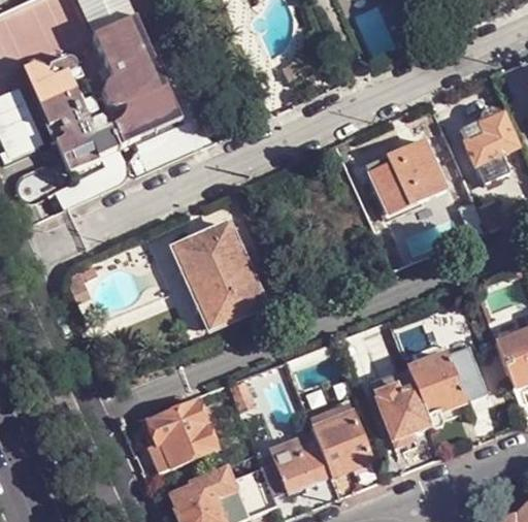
[(29,0),(0,11),(0,64),(71,35),(57,0),(29,0)]
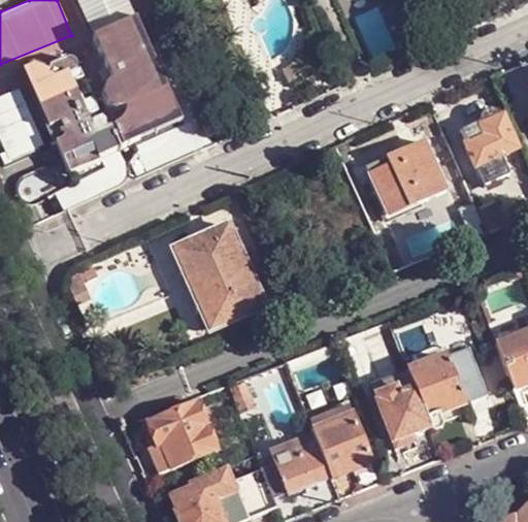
[(80,0),(112,74),(108,77),(105,83),(103,88),(104,92),(106,97),(110,101),(120,103),(125,101),(168,84),(129,0),(80,0)]
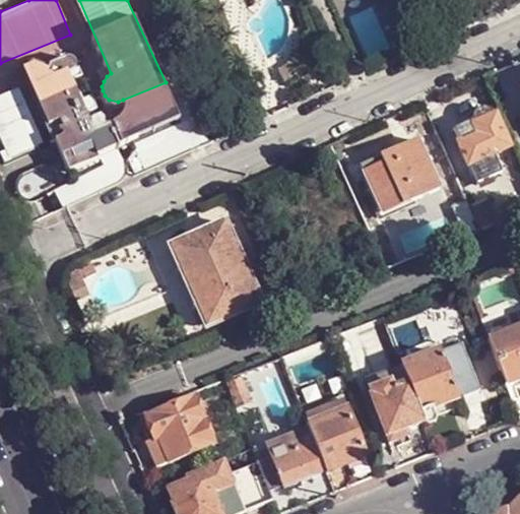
[(345,0),(349,11),(364,4),(362,0),(345,0)]
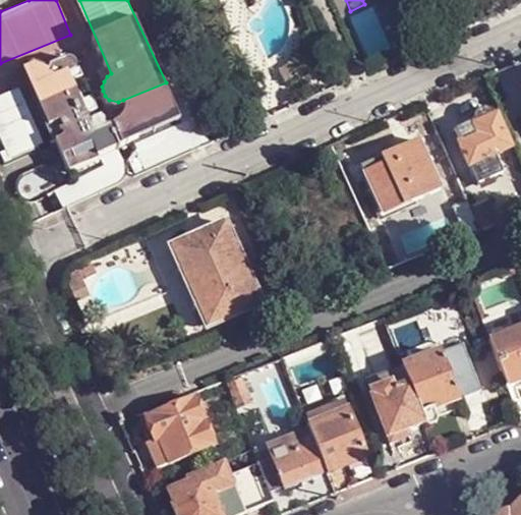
[(327,47),(334,62),(340,60),(333,44),(327,47)]
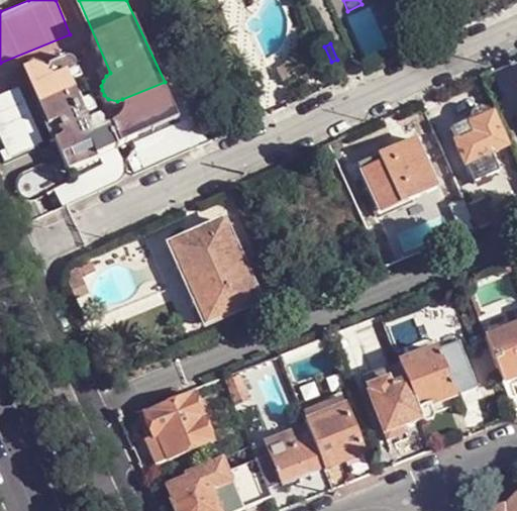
[(67,69),(73,66),(76,61),(75,56),(71,53),(66,53),(49,60),(46,71),(56,74),(67,69)]
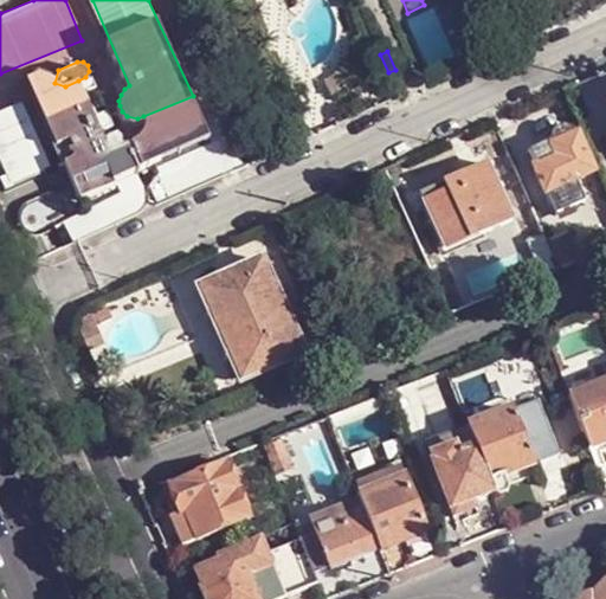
[(107,161),(107,141),(78,81),(65,87),(55,83),(58,70),(38,66),(20,75),(60,162),(64,160),(71,178),(107,161)]
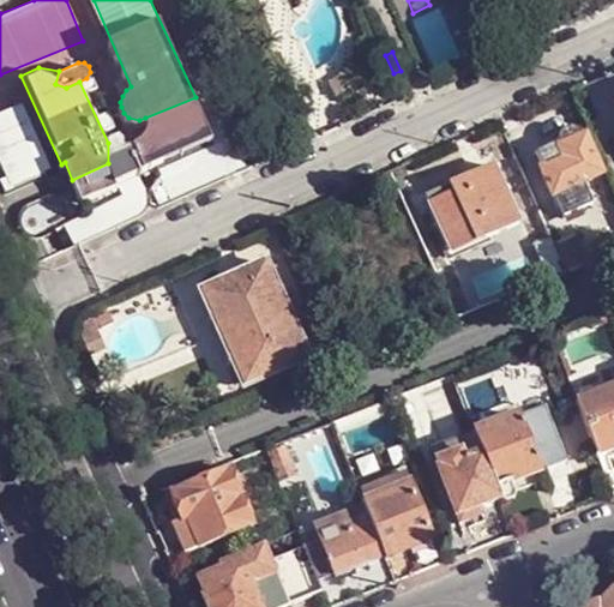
[(204,115),(196,97),(145,118),(148,124),(155,139),(204,115)]
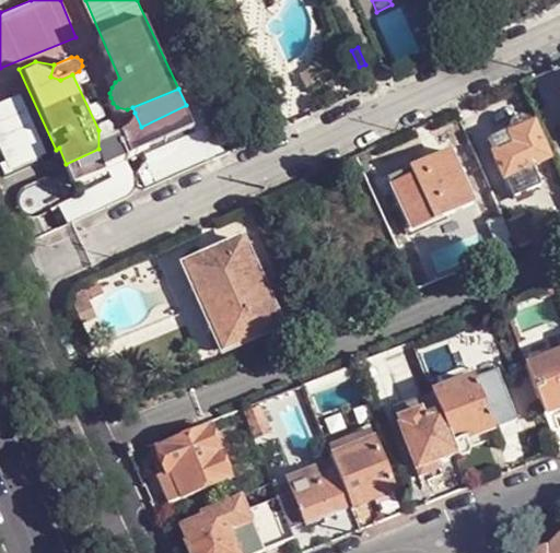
[(141,127),(135,113),(129,121),(121,128),(131,151),(193,122),(186,105),(141,127)]
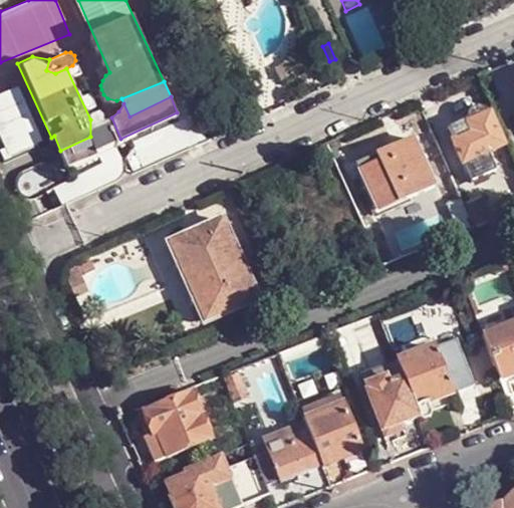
[(502,141),(488,109),(486,105),(480,102),(473,103),(468,107),(466,114),(467,116),(472,128),(454,136),(452,137),(462,160),(463,159),(487,148),(502,141)]
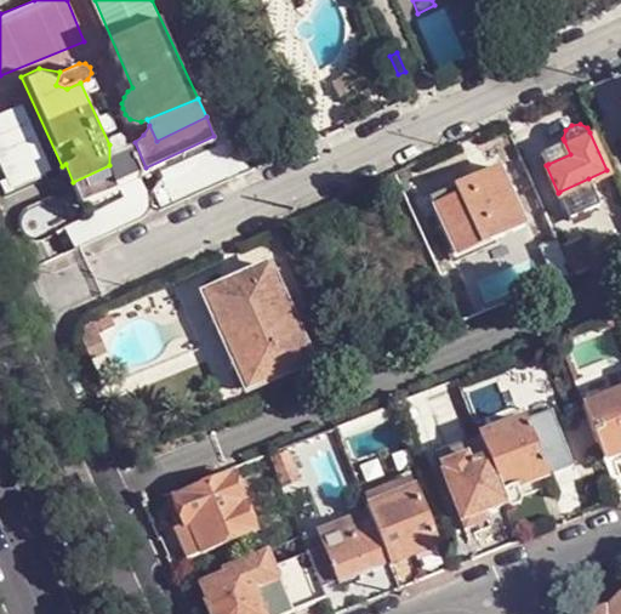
[(564,141),(563,138),(541,148),(548,164),(570,154),(564,141)]
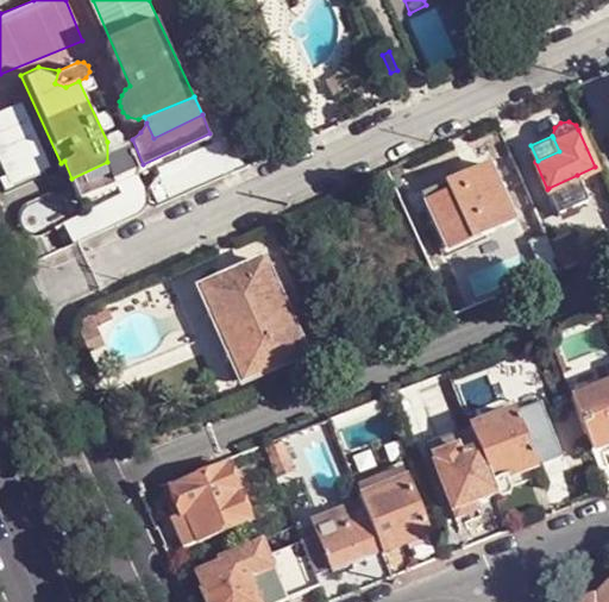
[(143,164),(132,139),(119,142),(107,142),(107,162),(114,176),(143,164)]
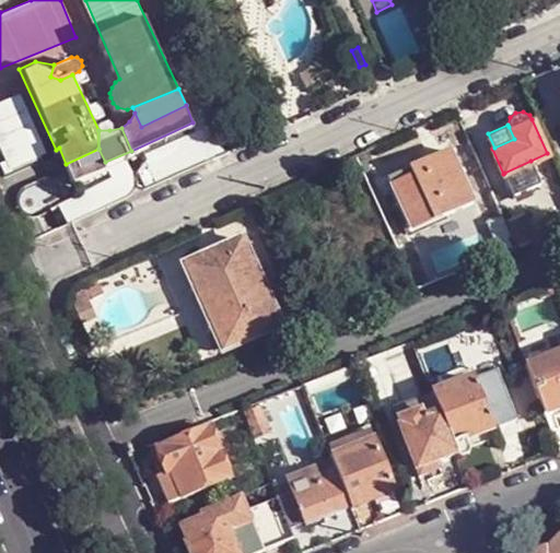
[(409,219),(443,204),(446,210),(475,198),(452,148),(450,145),(422,157),(426,166),(415,171),(392,180),(393,183),(400,199),(409,219)]
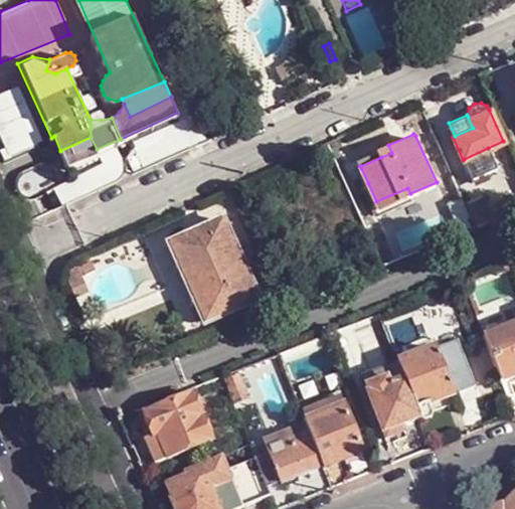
[(97,149),(91,137),(60,151),(68,167),(99,152),(97,149)]
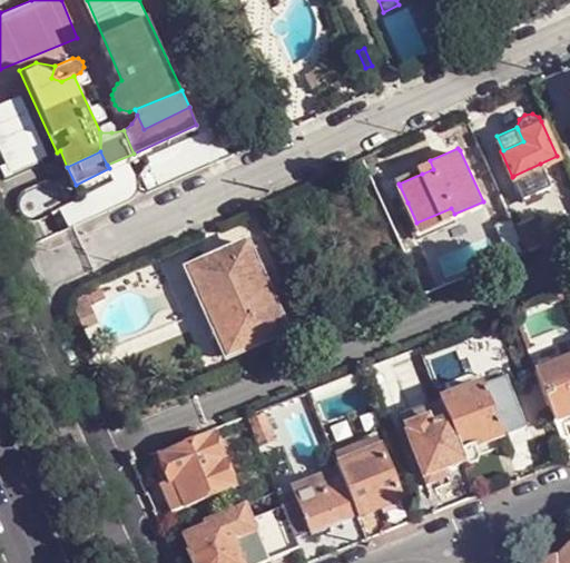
[(430,160),(418,166),(422,174),(433,169),(430,160)]
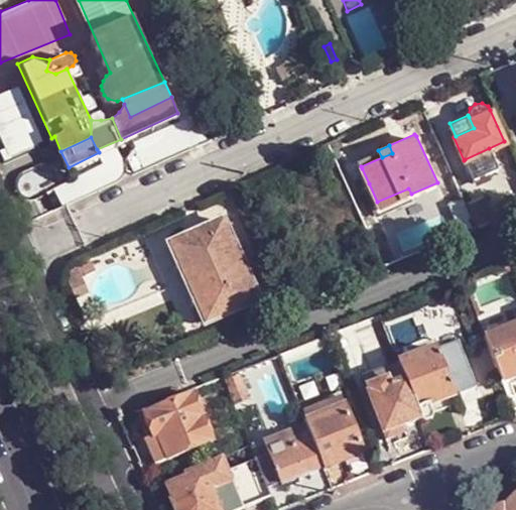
[(489,148),(465,159),(473,177),(498,166),(489,148)]
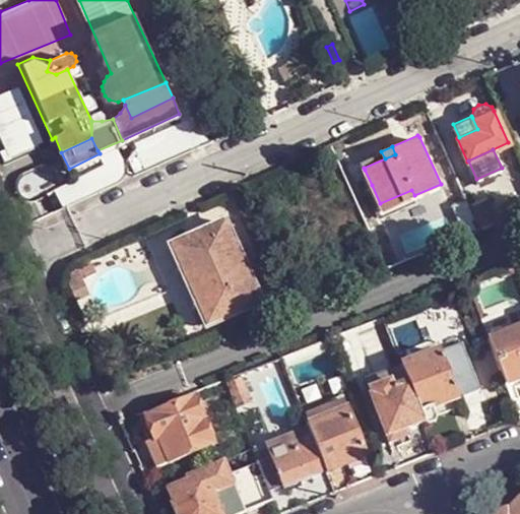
[(367,187),(380,216),(415,200),(414,195),(411,190),(380,203),(372,185),(367,187)]
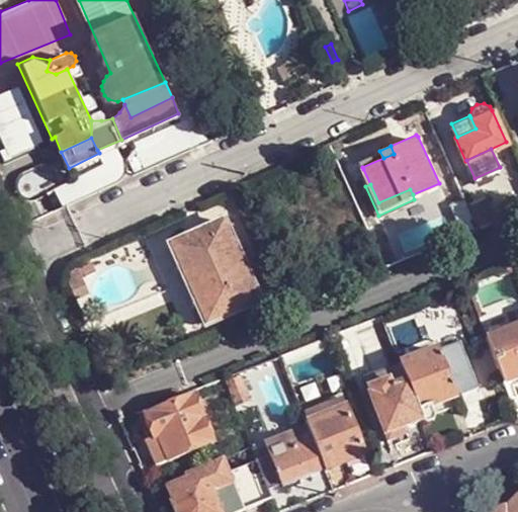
[(487,193),(469,200),(481,224),(501,216),(497,205),(494,206),(487,193)]
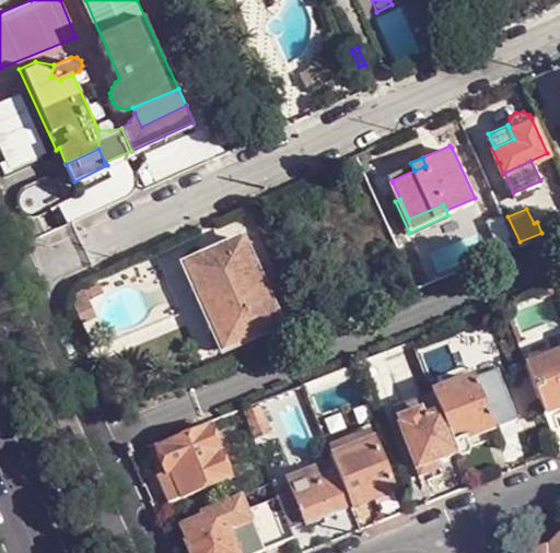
[(226,336),(272,316),(266,299),(271,296),(254,256),(247,257),(240,242),(234,243),(233,240),(210,251),(211,255),(194,262),(200,277),(194,280),(191,281),(193,283),(206,278),(221,315),(210,321),(210,322),(212,321),(219,319),(226,336)]
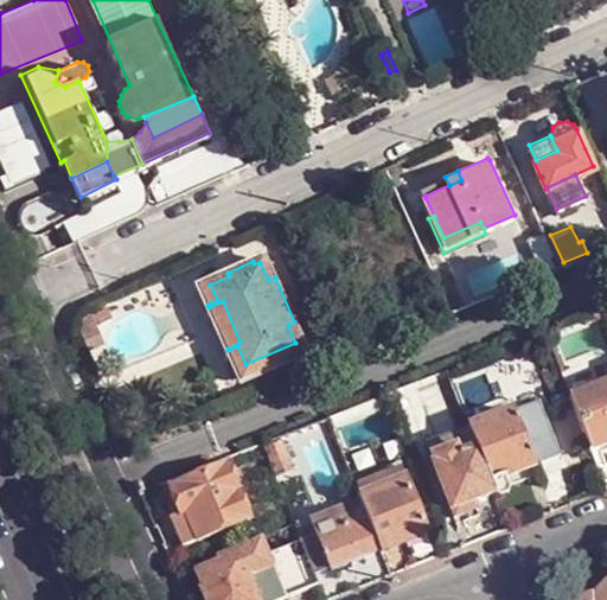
[(599,299),(582,306),(586,316),(604,308),(599,299)]
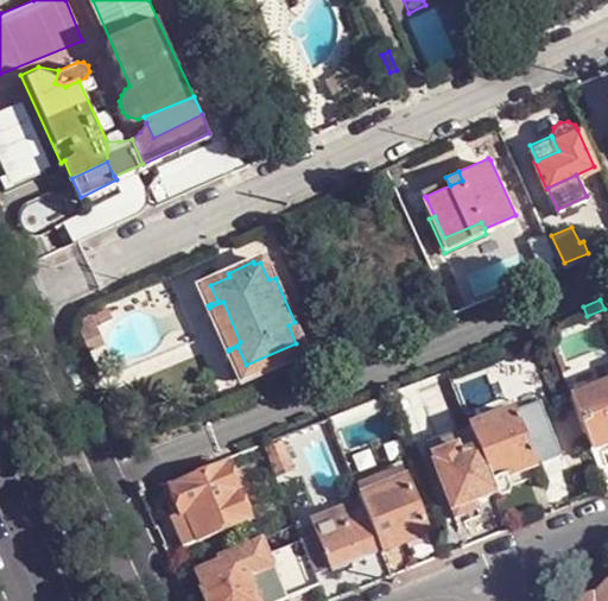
[(240,342),(223,302),(209,308),(228,349),(240,342)]
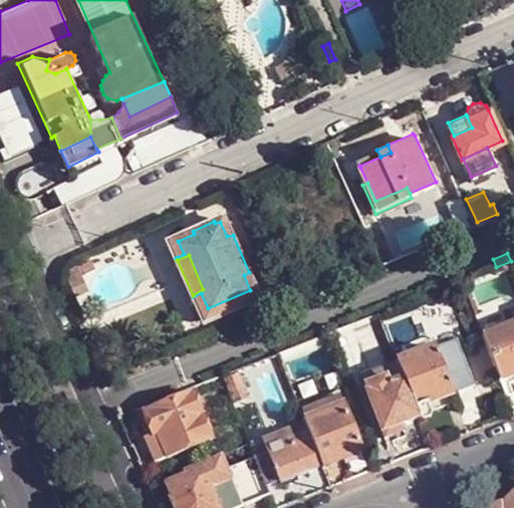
[(513,316),(483,329),(500,372),(507,369),(513,366),(513,316)]
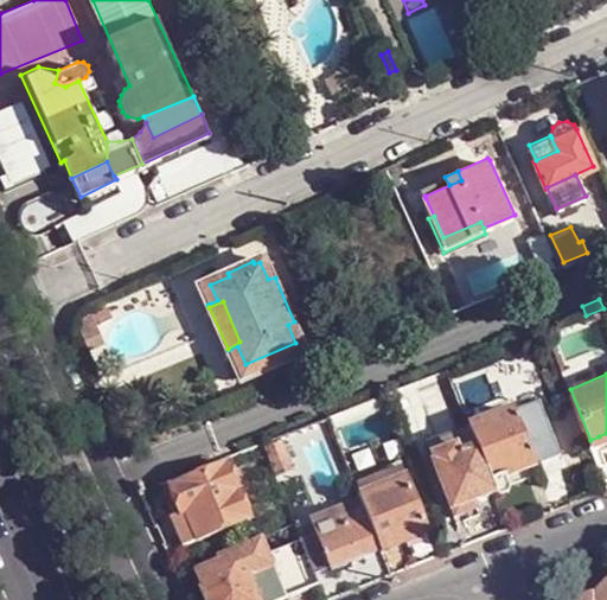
[(540,391),(468,420),(477,440),(494,485),(500,487),(508,484),(510,478),(506,468),(560,446),(540,391)]
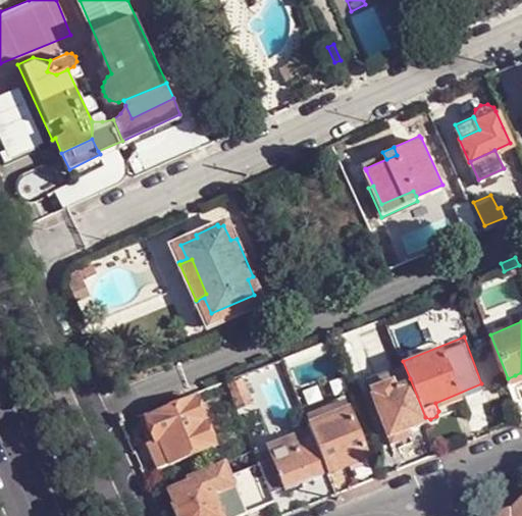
[(403,361),(367,375),(374,393),(410,378),(403,361)]
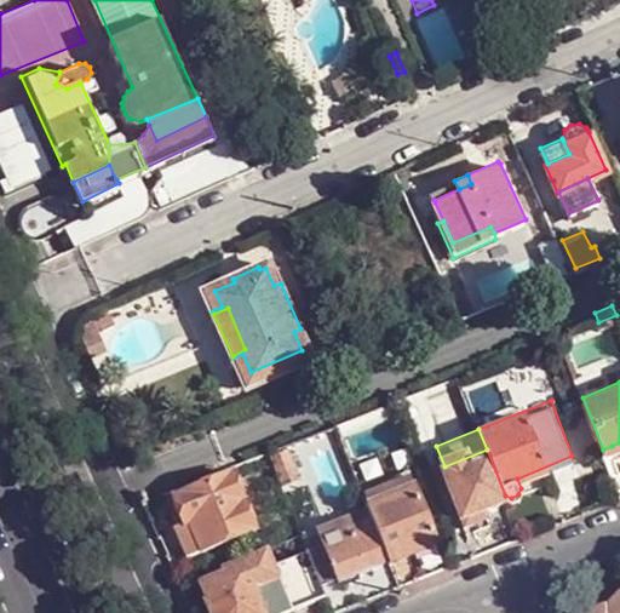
[(271,447),(282,476),(297,469),(286,441),(271,447)]
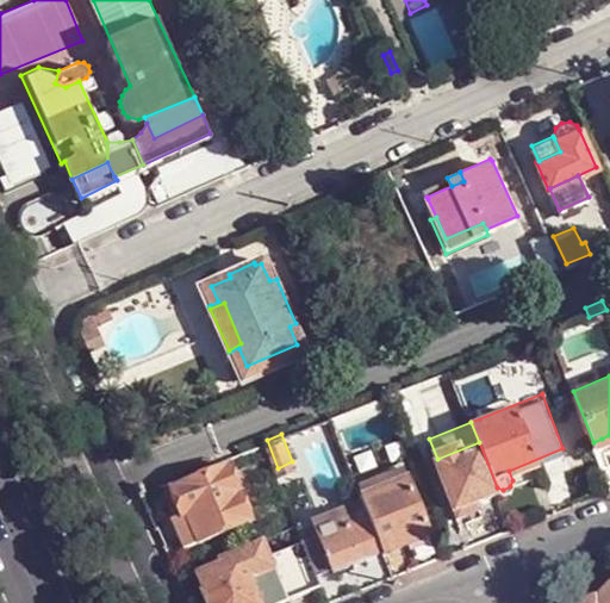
[(437,459),(454,503),(497,488),(479,442),(437,459)]
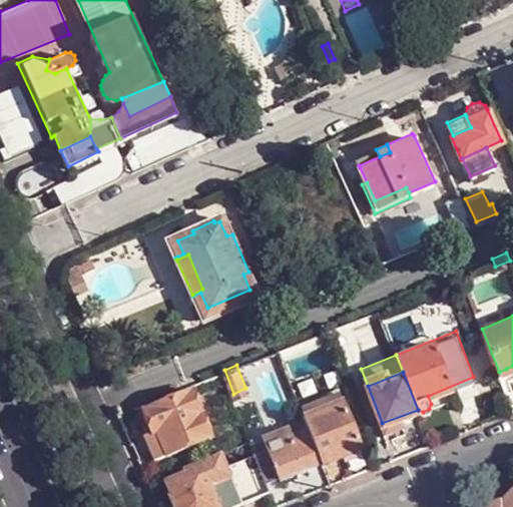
[(192,385),(144,405),(153,427),(146,430),(155,454),(211,432),(192,385)]
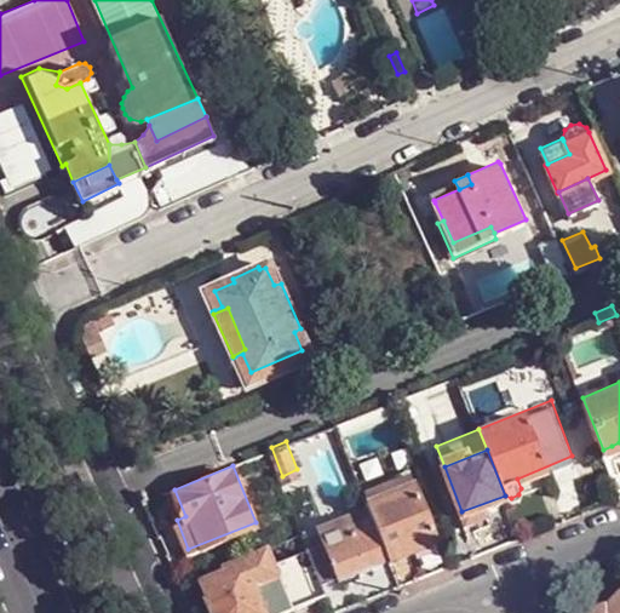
[(363,490),(367,498),(413,480),(409,470),(405,473),(373,486),(363,490)]
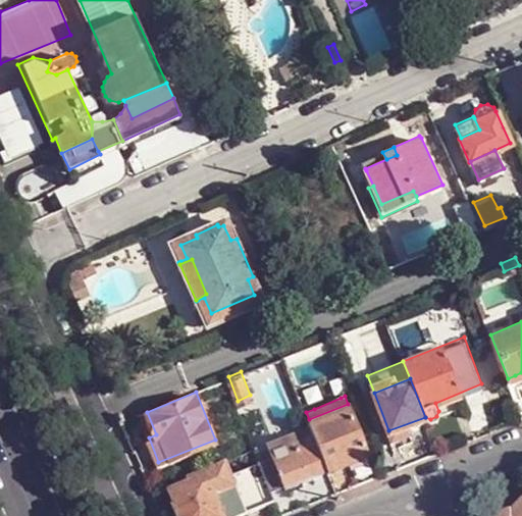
[(367,454),(348,404),(309,419),(310,422),(327,467),(328,468),(367,454)]
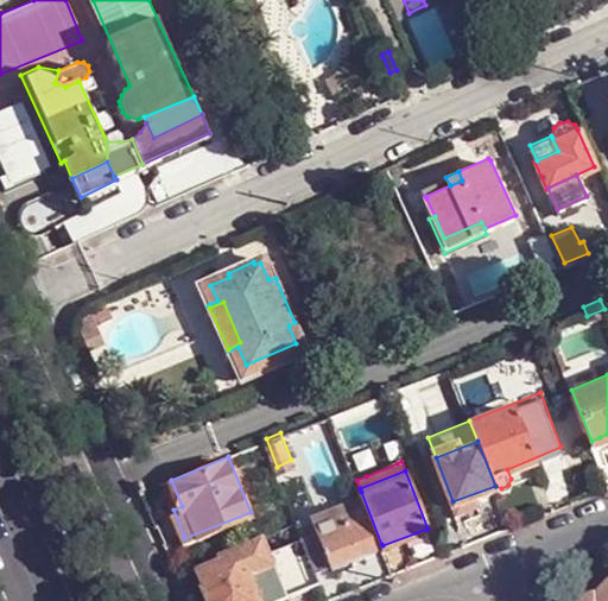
[(381,544),(361,492),(312,511),(318,525),(330,560),(333,563),(381,544)]
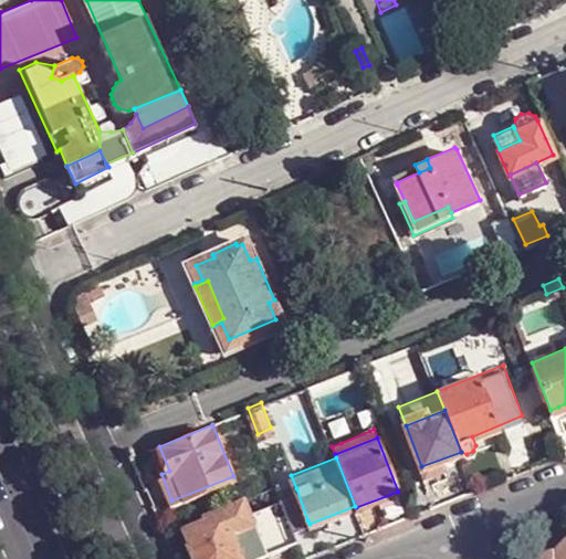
[(296,488),(279,495),(292,526),(307,520),(296,488)]
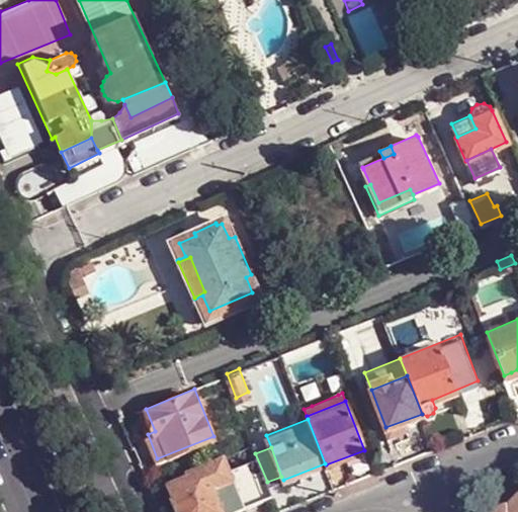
[(255,453),(229,465),(223,451),(165,475),(180,511),(220,511),(271,492),(267,482),(255,453)]
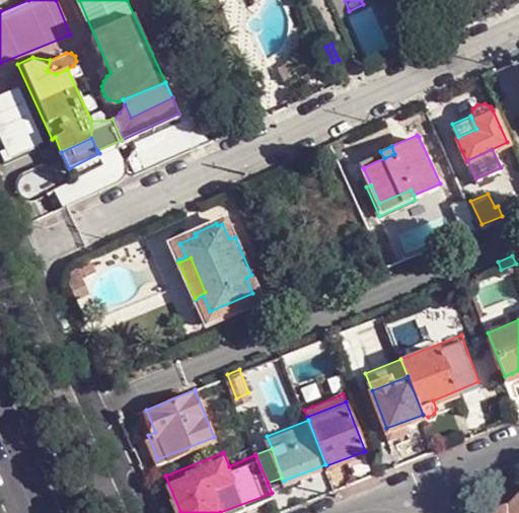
[(518,512),(518,493),(509,503),(508,503),(501,505),(496,510),(494,512),(518,512)]
